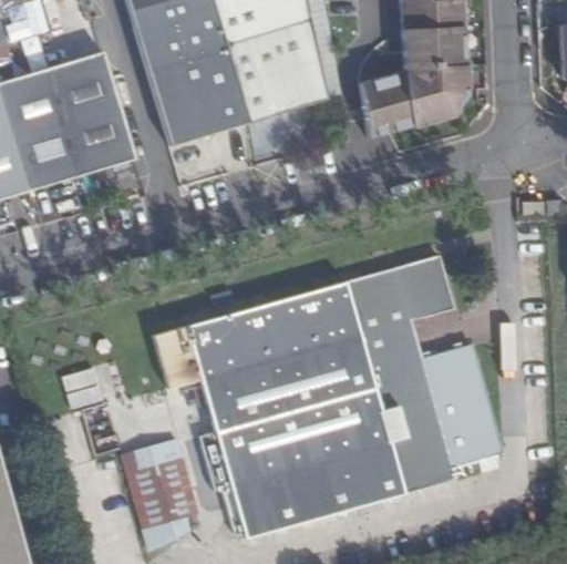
[(123,0),(171,147),(248,123),(325,99),(294,0),(123,0)]
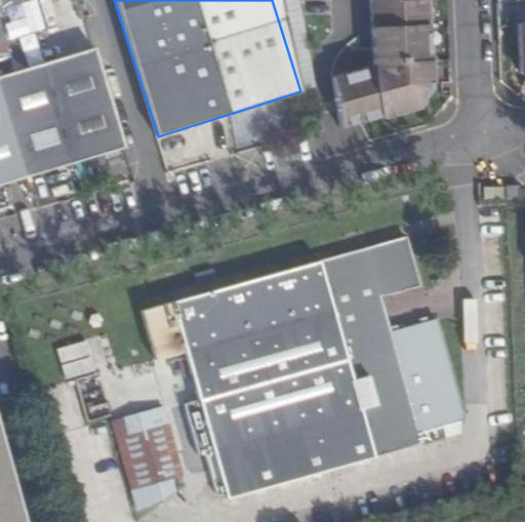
[(373,0),(377,66),(334,75),(339,126),(420,111),(431,91),(426,0),(373,0)]
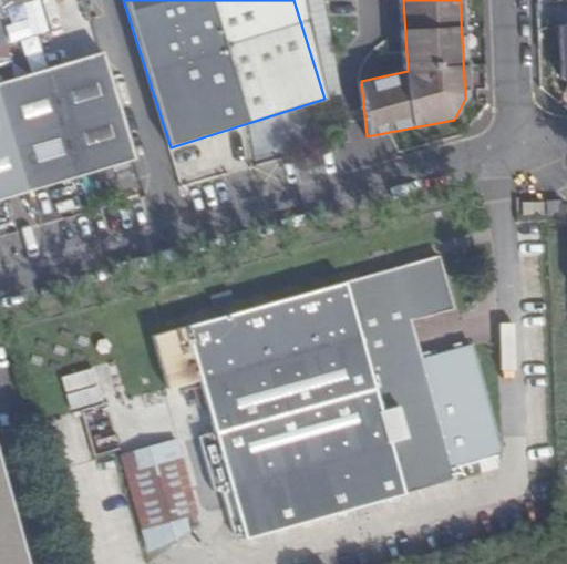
[(3,17),(0,18),(0,50),(13,47),(3,17)]
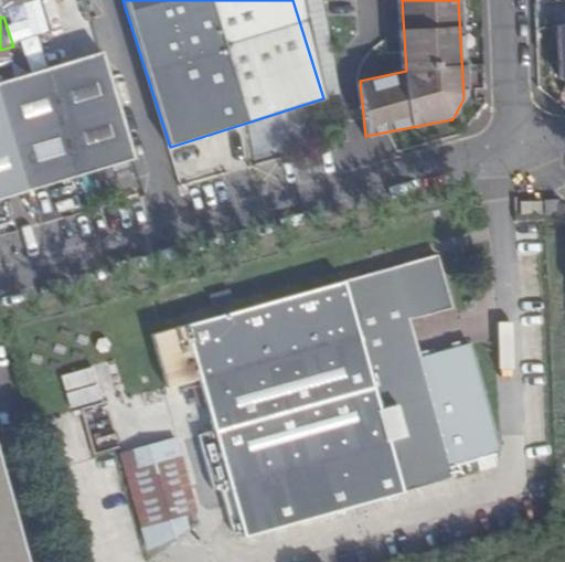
[(0,197),(134,158),(100,52),(0,82),(0,197)]
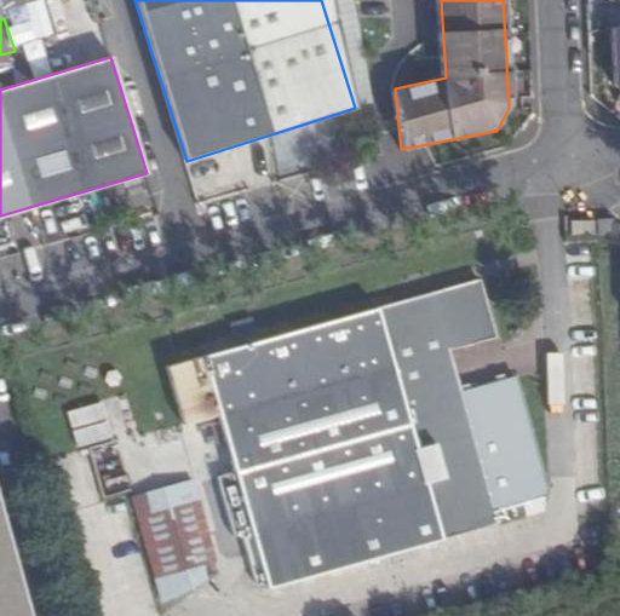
[(600,224),(600,236),(613,236),(613,220),(603,222),(600,224)]
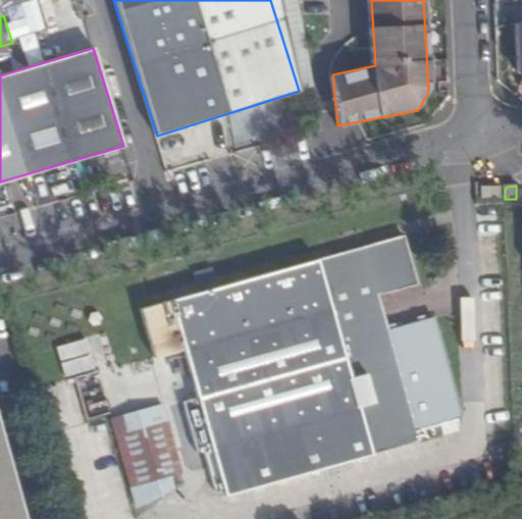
[(502,187),(481,188),(482,200),(503,199),(502,187)]
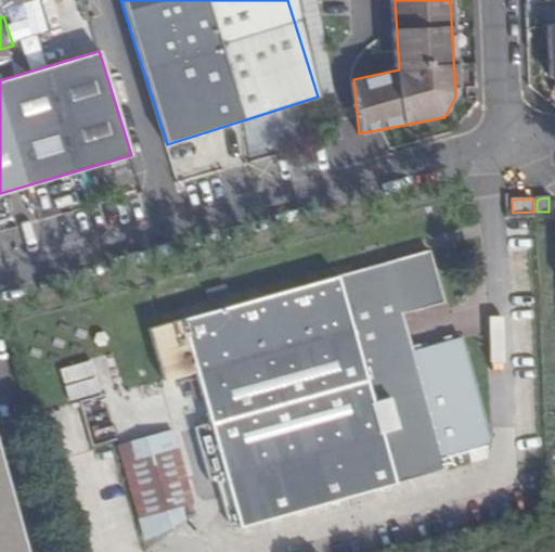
[(436,255),(152,331),(166,383),(198,374),(239,524),(446,469),(444,463),(493,451),(468,347),(416,359),(407,319),(449,307),(436,255)]
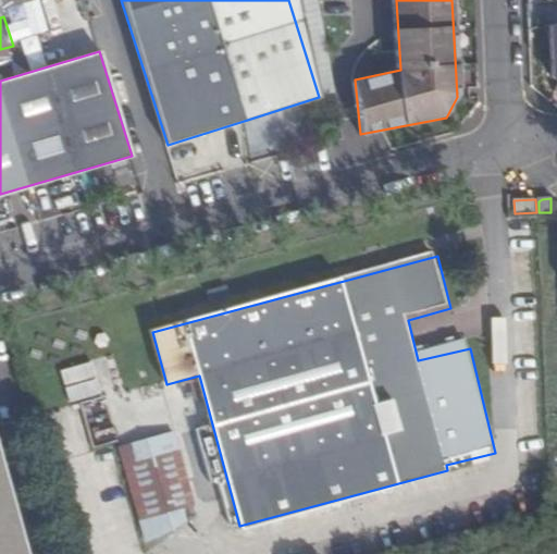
[(170,428),(118,442),(141,536),(181,525),(177,509),(189,508),(170,428)]
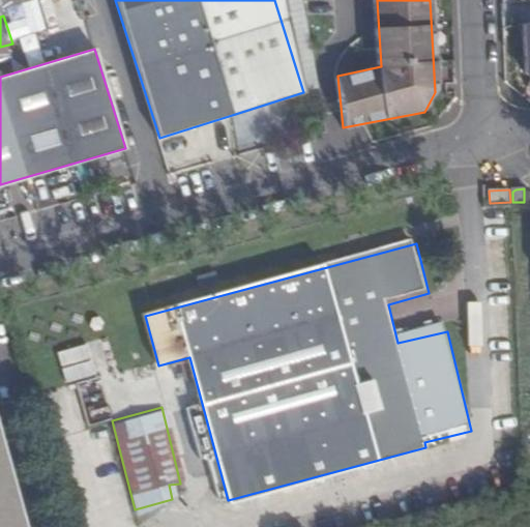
[(25,526),(0,433),(0,526),(25,526)]
